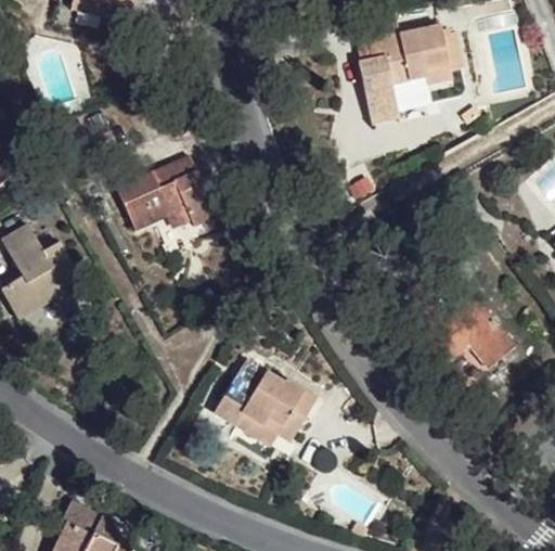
[(111,18),(113,8),(78,0),(73,0),(71,9),(111,18)]
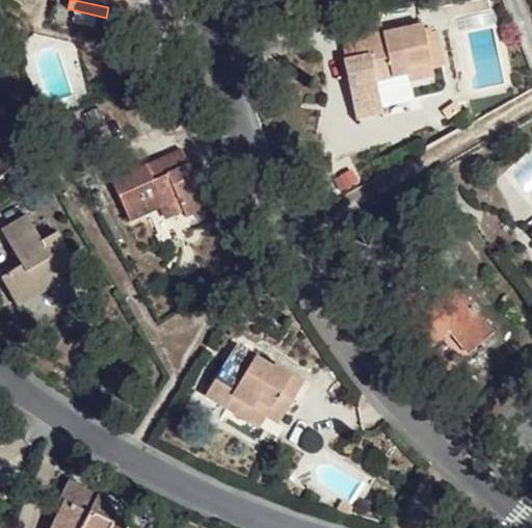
[(75,0),(108,7),(126,12),(128,0),(75,0)]
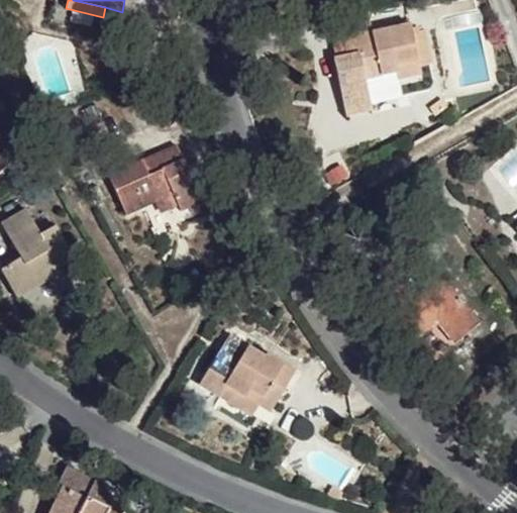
[(366,77),(383,74),(396,71),(397,77),(422,73),(420,66),(433,62),(426,29),(412,31),(408,16),(341,32),(347,57),(334,60),(340,88),(367,84),(366,77)]
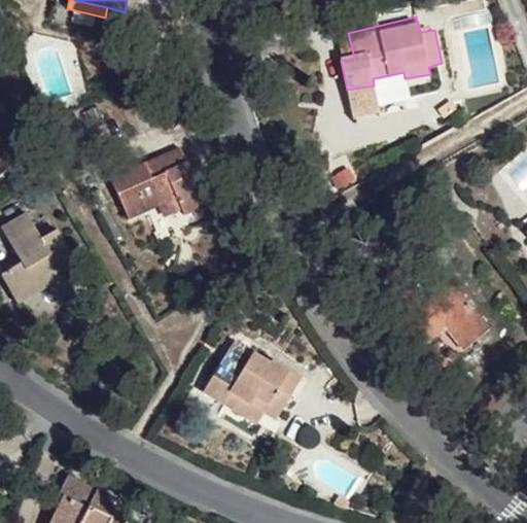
[(354,58),(348,33),(336,35),(341,61),(354,58)]
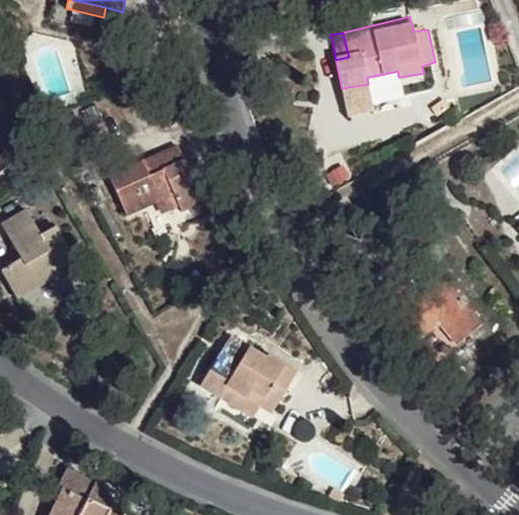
[(387,87),(384,74),(367,77),(368,84),(342,88),(344,95),(387,87)]
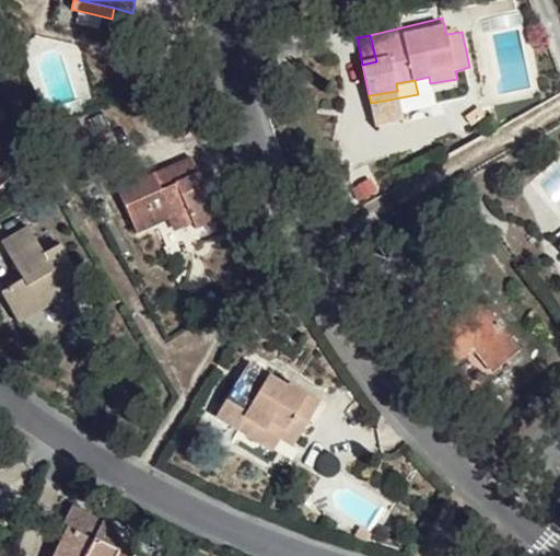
[(188,207),(191,218),(196,226),(218,216),(191,154),(118,186),(136,229),(167,216),(188,207)]
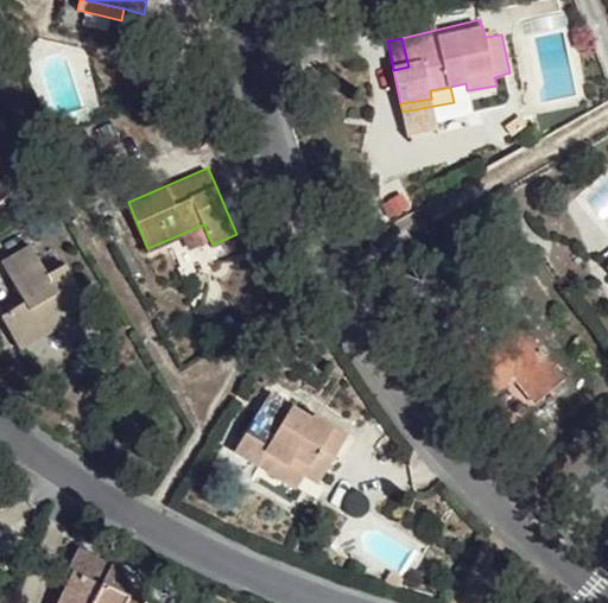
[(189,245),(208,236),(204,224),(182,234),(189,245)]
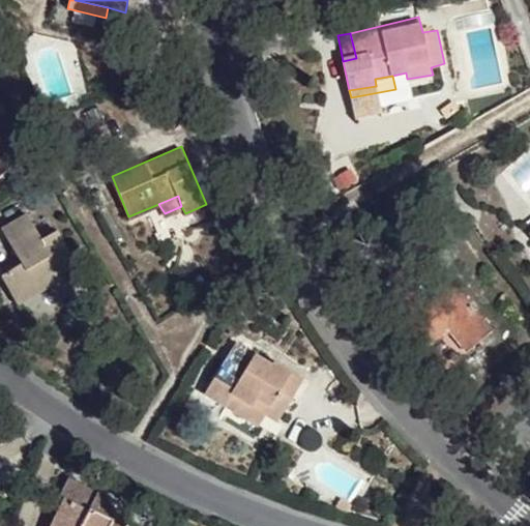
[(41,237),(28,212),(2,227),(22,262),(1,275),(17,301),(37,288),(39,293),(65,278),(63,273),(78,264),(58,229),(41,237)]
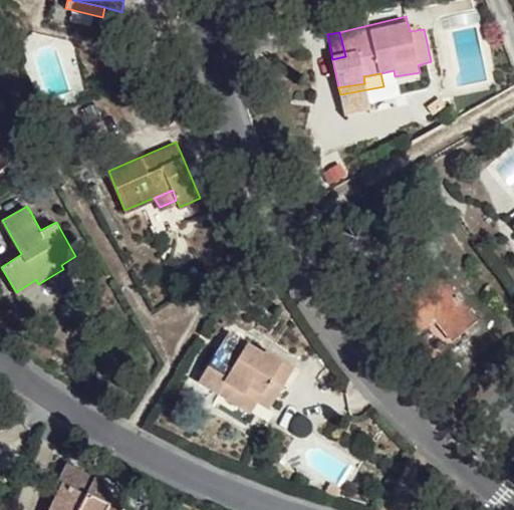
[(478,318),(440,271),(414,293),(403,281),(380,300),(412,337),(433,319),(438,320),(453,339),(478,318)]
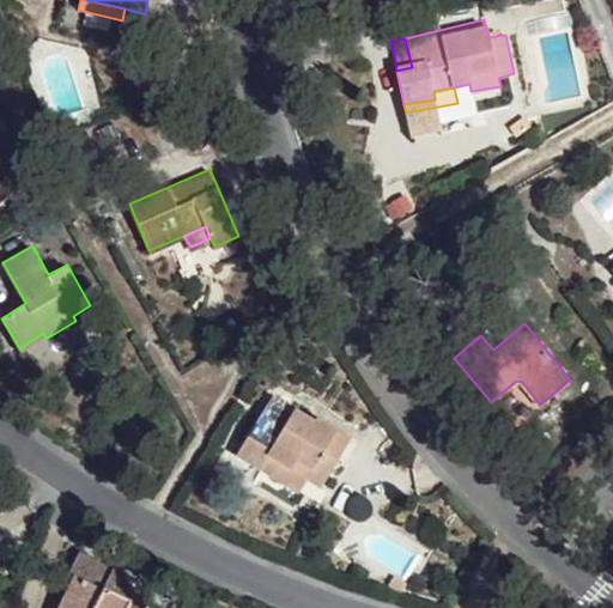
[(274,393),(262,413),(284,429),(297,408),(274,393)]
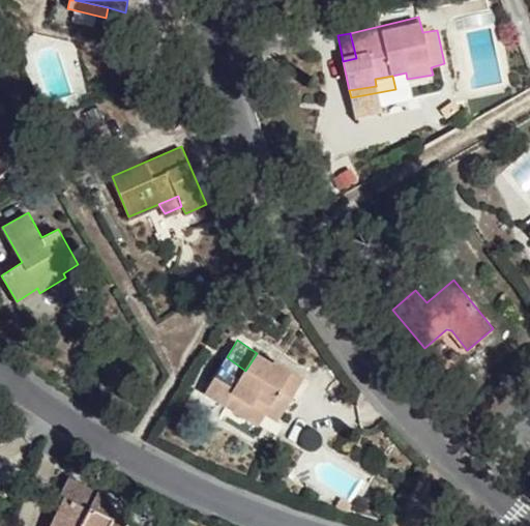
[(253,405),(267,414),(277,420),(305,378),(274,359),(272,362),(257,353),(245,371),(227,357),(204,393),(225,406),(229,399),(249,411),(253,405)]
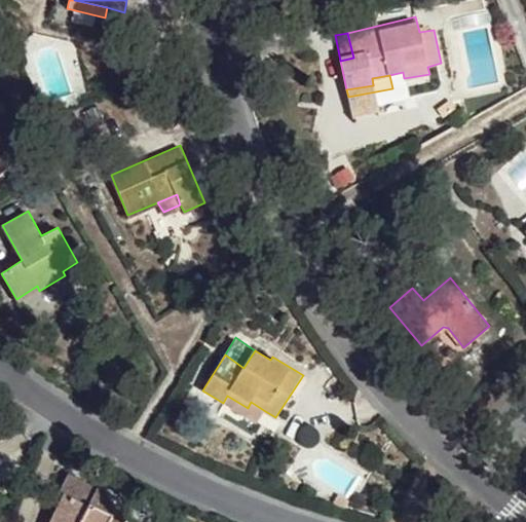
[(258,423),(265,411),(251,402),(248,408),(227,396),(223,403),(258,423)]
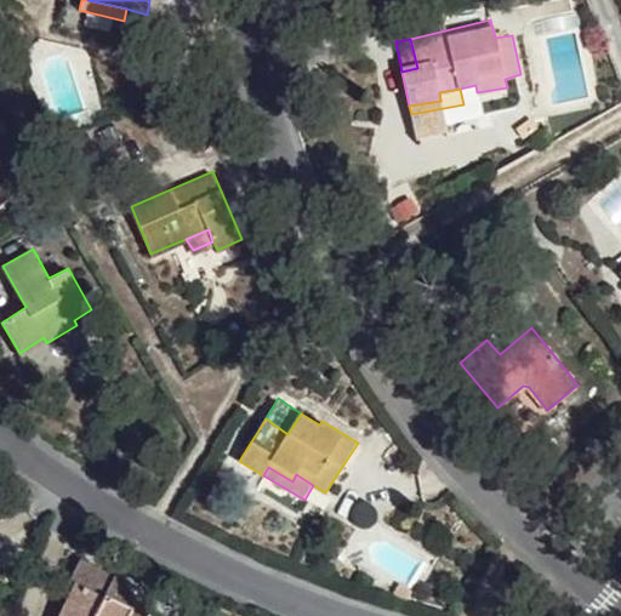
[(153,615),(157,608),(131,594),(136,588),(114,577),(110,585),(97,576),(101,570),(80,558),(68,580),(74,585),(58,615),(153,615)]
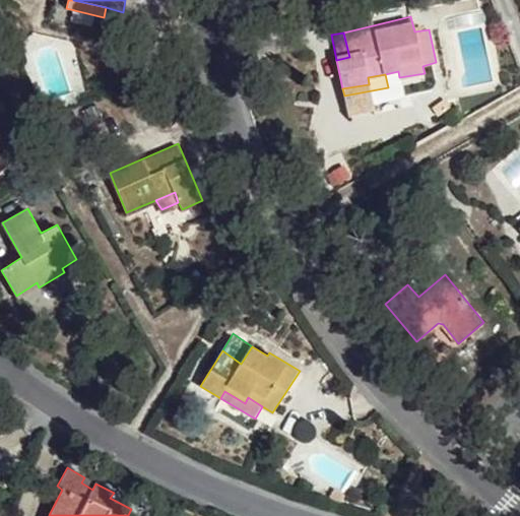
[(92,490),(95,484),(84,477),(81,482),(92,490)]
